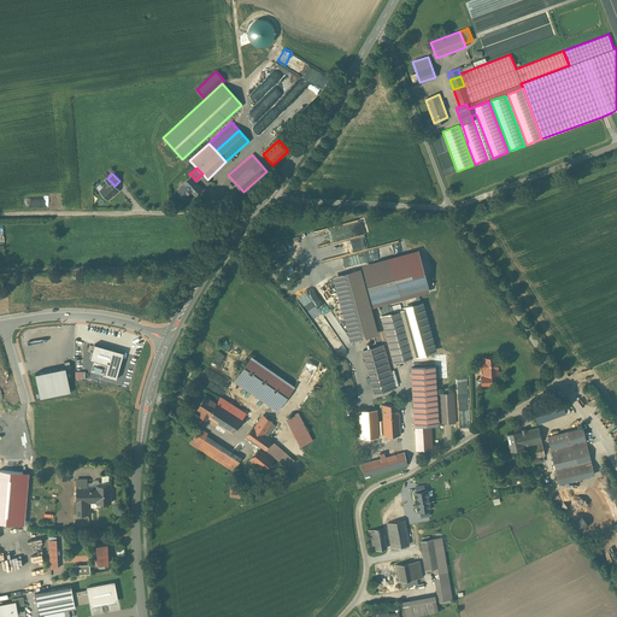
[(191,177),(183,183),(184,184),(178,191),(184,198),(191,191),(195,195),(201,189),(194,181),(195,181),(192,176),(191,177)]
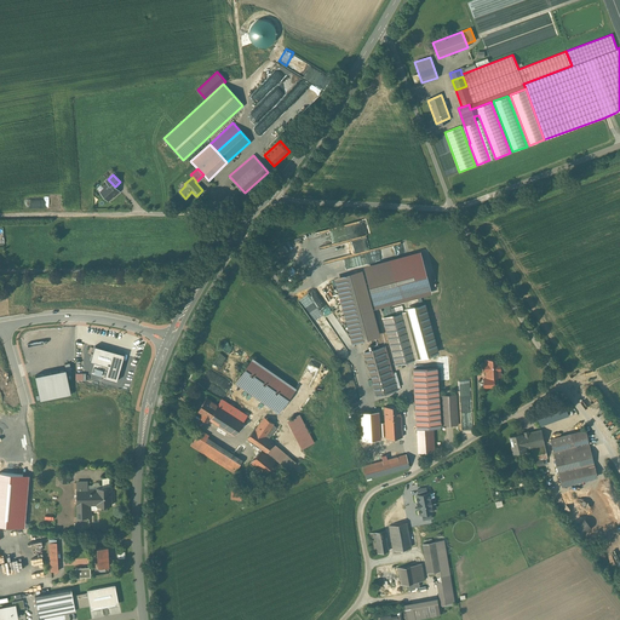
[(104,188),(101,191),(108,200),(119,190),(115,187),(110,182),(109,183),(108,183),(104,187),(104,188)]
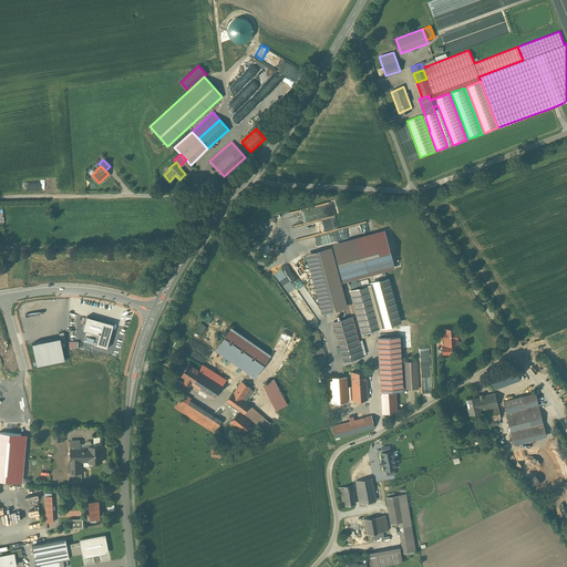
[(331,208),(298,215),(300,225),(298,225),(301,238),(295,239),(297,249),(307,247),(306,244),(313,243),(311,235),(326,232),(325,228),(322,229),(321,218),(333,216),(331,208)]
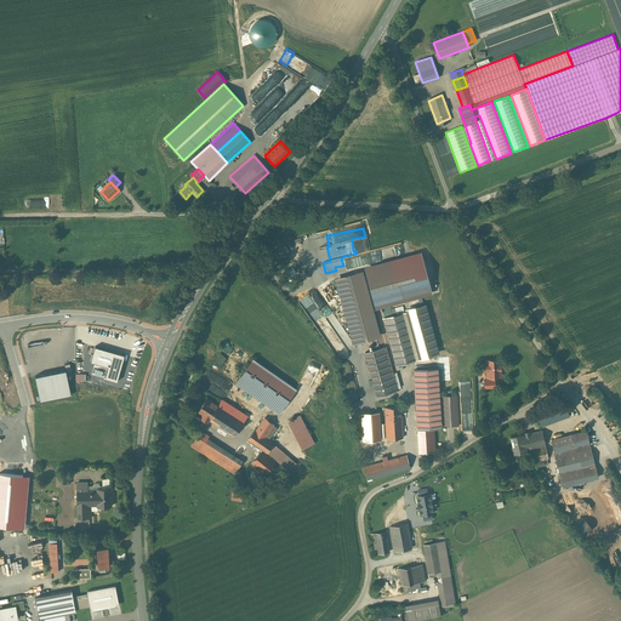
[(366,266),(377,308),(431,294),(420,251),(366,266)]
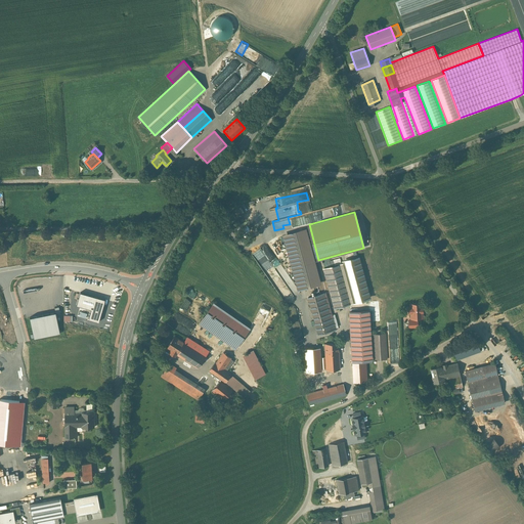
[(284,237),(298,288),(320,281),(307,231),(284,237)]
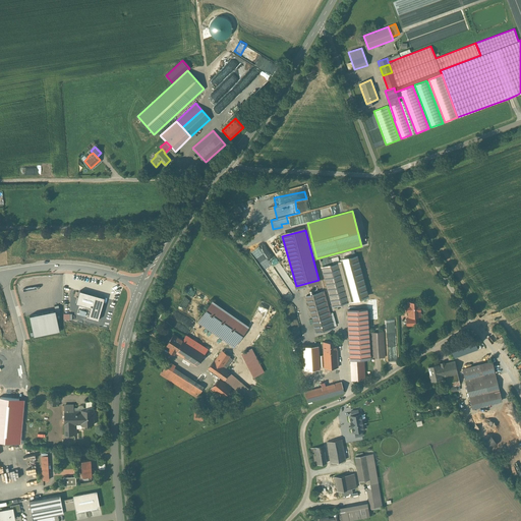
[(367,296),(357,257),(356,254),(340,259),(341,262),(322,267),(325,278),(332,305),(367,296)]
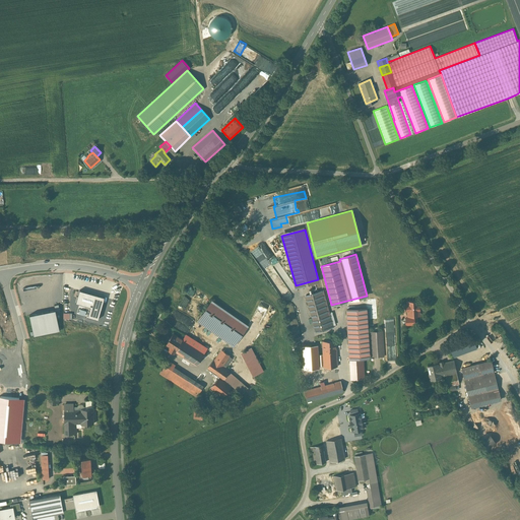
[(198,285),(190,296),(193,299),(202,288),(198,285)]
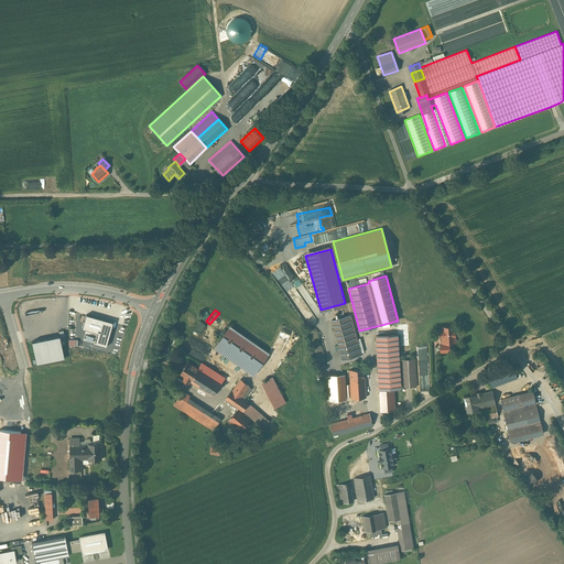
[(114,322),(86,314),(83,327),(98,333),(95,344),(106,346),(114,322)]
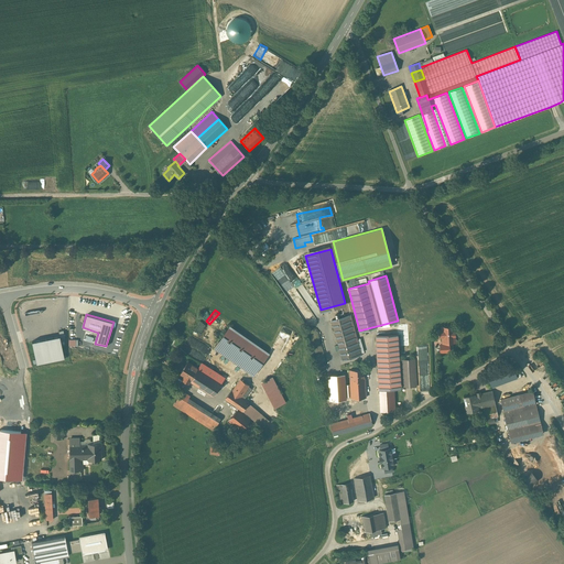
[(348,315),(332,320),(343,359),(361,355),(358,343),(356,344),(348,315)]
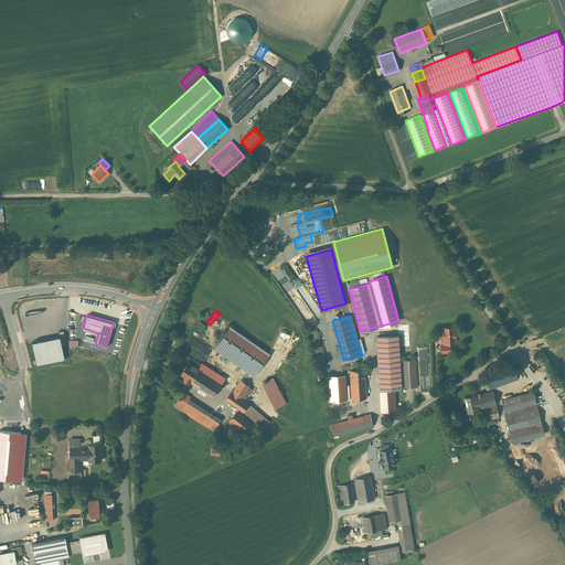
[(231,327),(215,349),(254,375),(269,353),(231,327)]
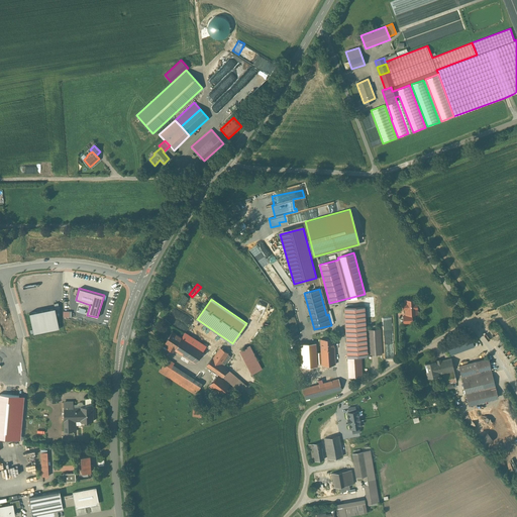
[(414,299),(405,300),(405,303),(404,303),(404,308),(405,308),(405,314),(415,313),(415,307),(417,307),(416,302),(414,303),(414,299)]
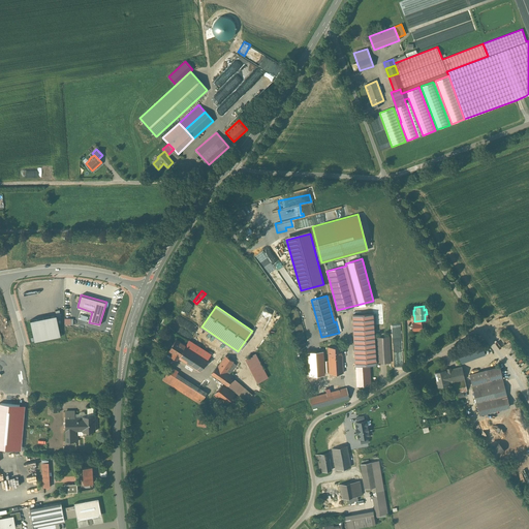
[(372,313),(352,314),(355,358),(374,356),(373,333),(372,313)]
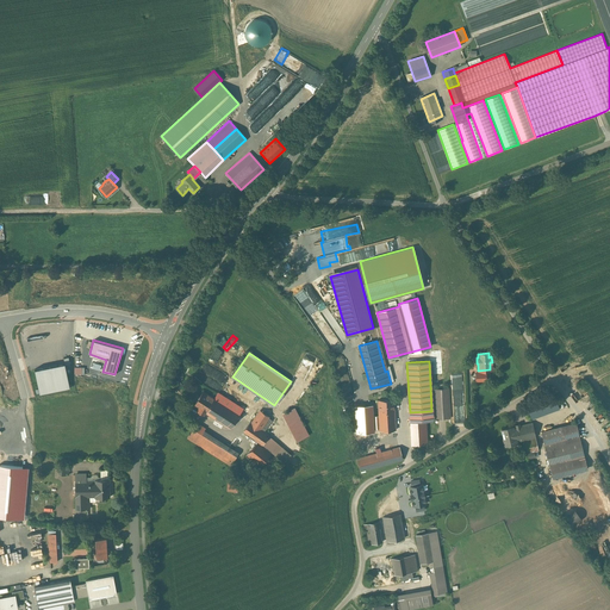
[(64,363),(35,369),(39,393),(69,387),(66,368),(64,363)]
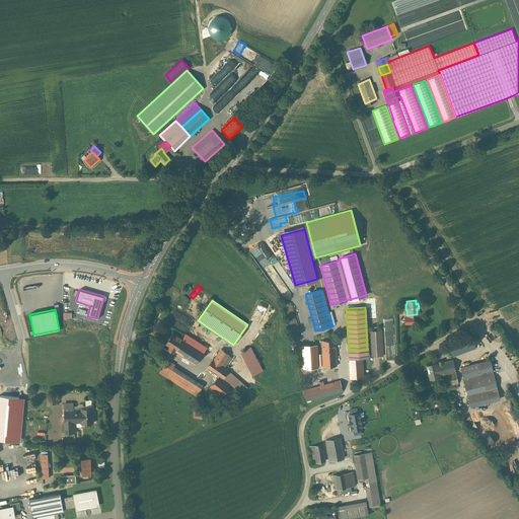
[(254,332),(264,318),(261,316),(251,330),(254,332)]
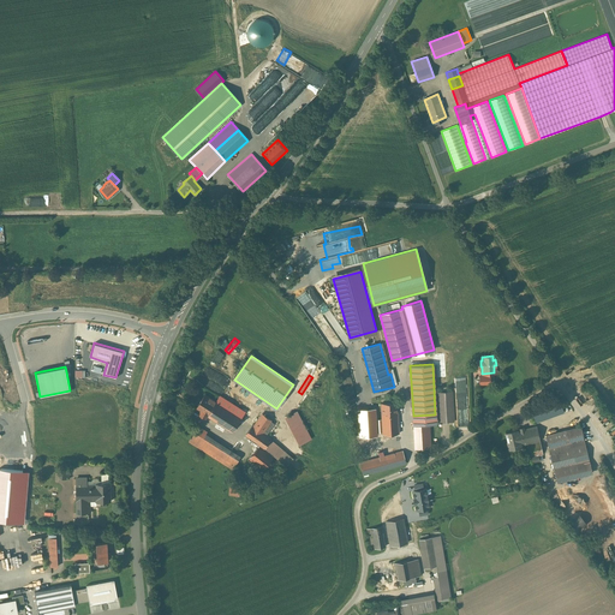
[(452,392),(437,392),(439,422),(454,421),(452,392)]
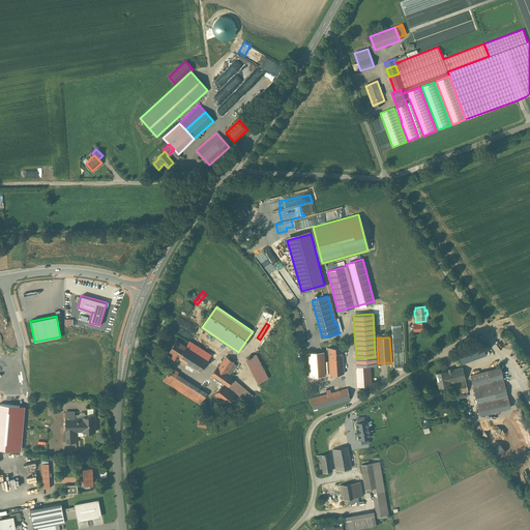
[(176,340),(169,352),(177,357),(185,346),(185,345),(184,346),(176,340)]
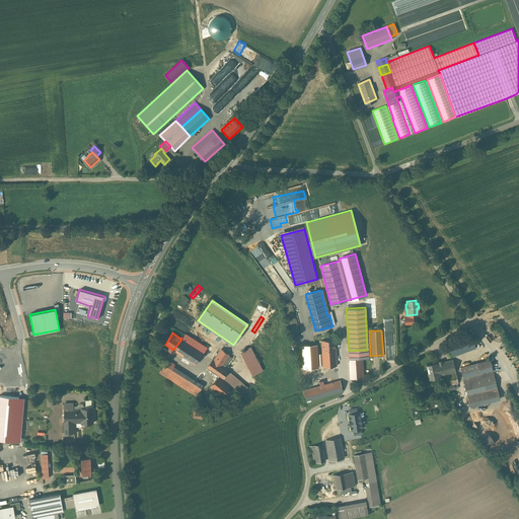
[(207,348),(186,334),(181,339),(204,352),(207,348)]
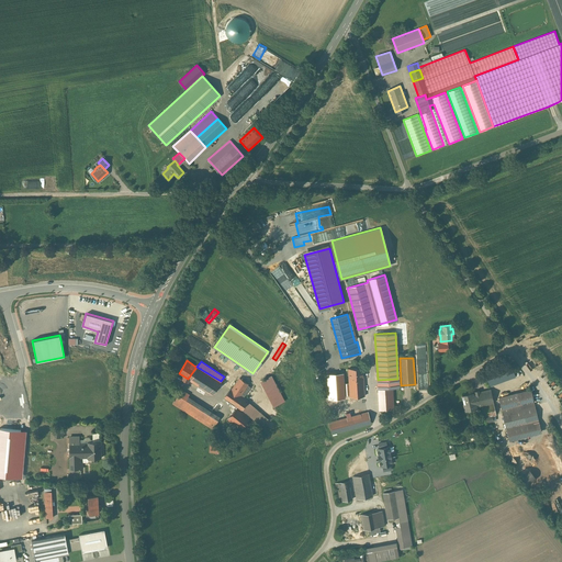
[(510,363),(484,373),(490,385),(515,375),(510,363)]
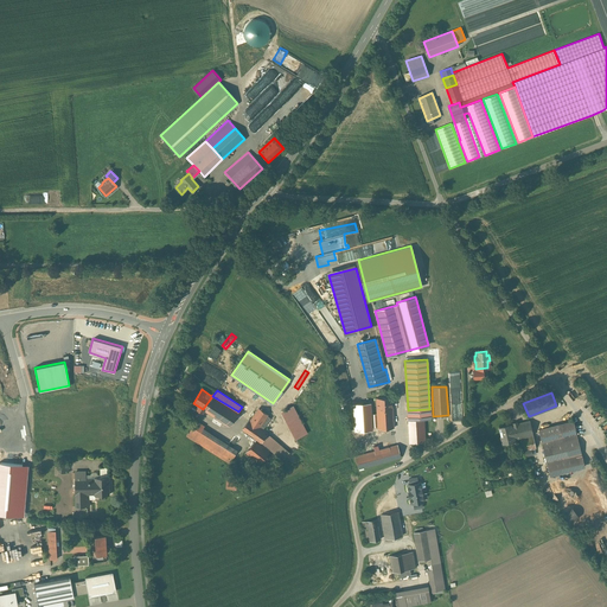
[(238,411),(212,396),(203,409),(229,426),(238,411)]
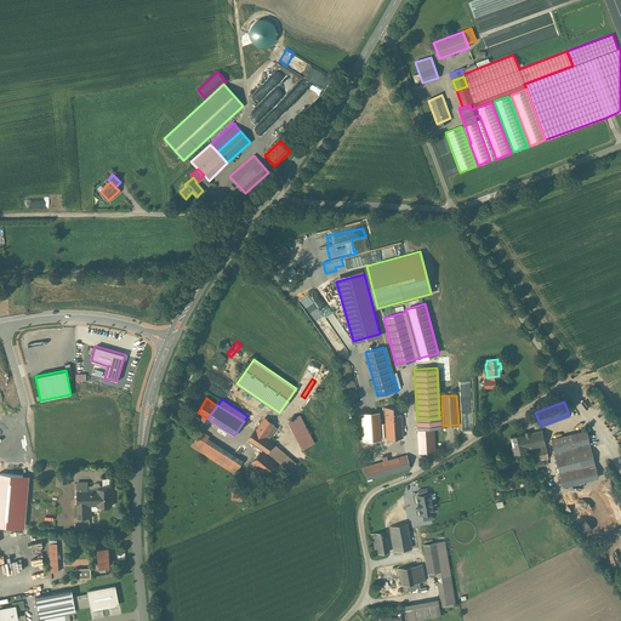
[(400,406),(385,408),(386,419),(402,417),(400,406)]
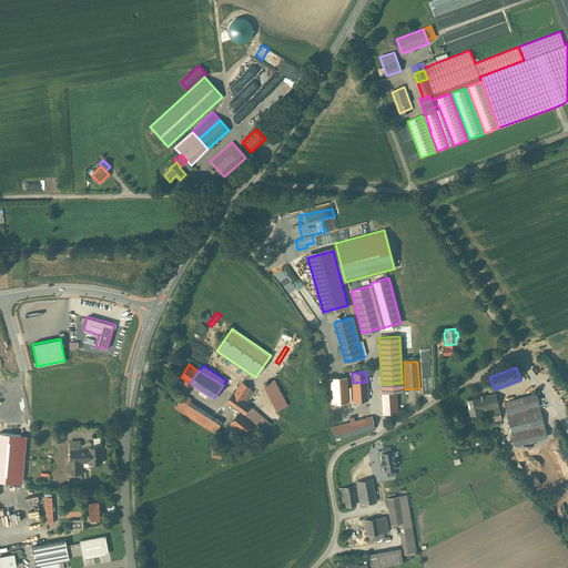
[(287,405),(274,379),(263,385),(276,411),(279,409),(287,405)]
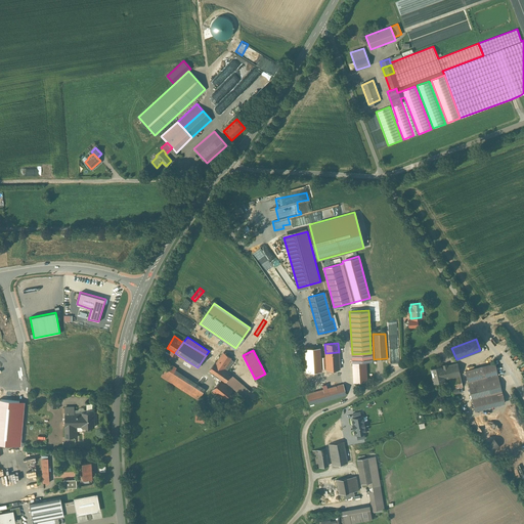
[(319,350),(306,350),(307,372),(320,370),(320,366),(319,357),(319,350)]
